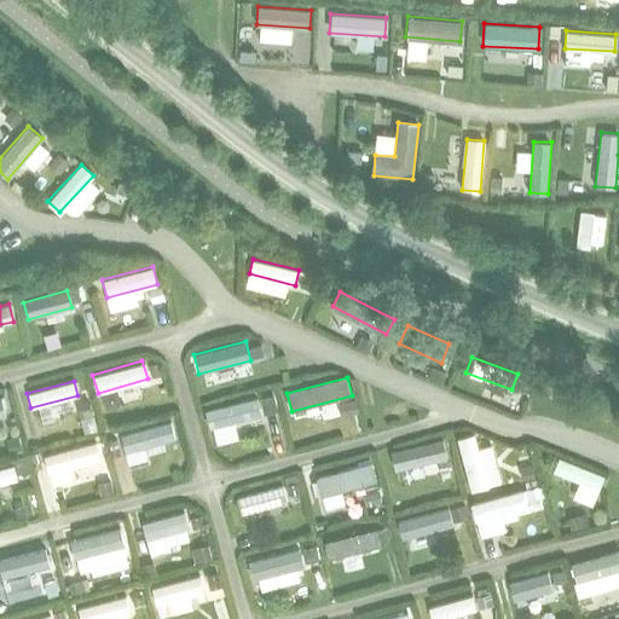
[(260,416),(256,397),(206,409),(210,428),(260,416)]
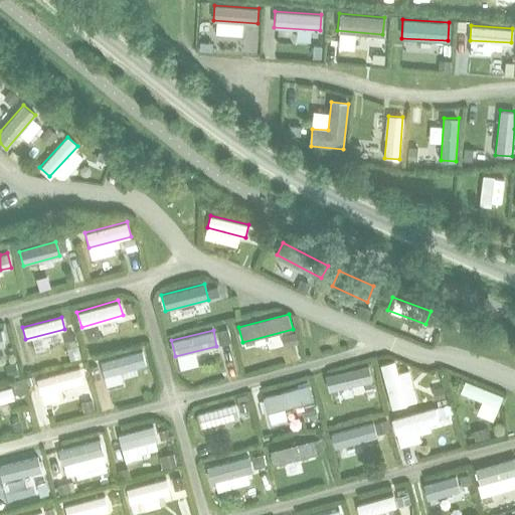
[(144,364),(140,349),(101,359),(105,375),(144,364)]
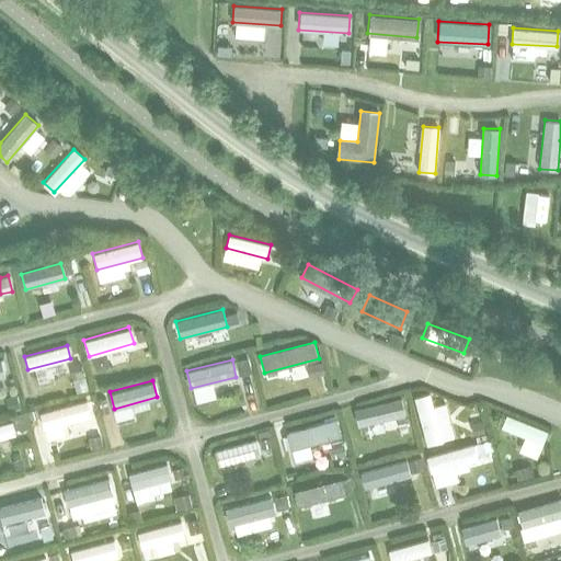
[(430,391),(414,396),(426,445),(442,441),(430,391)]
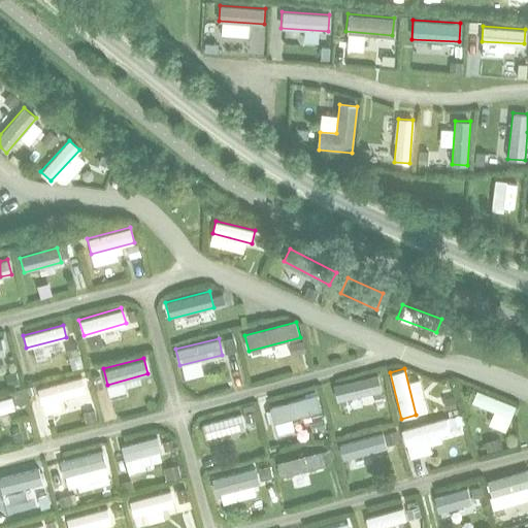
[(381,392),(376,375),(333,386),(337,401),(381,392)]
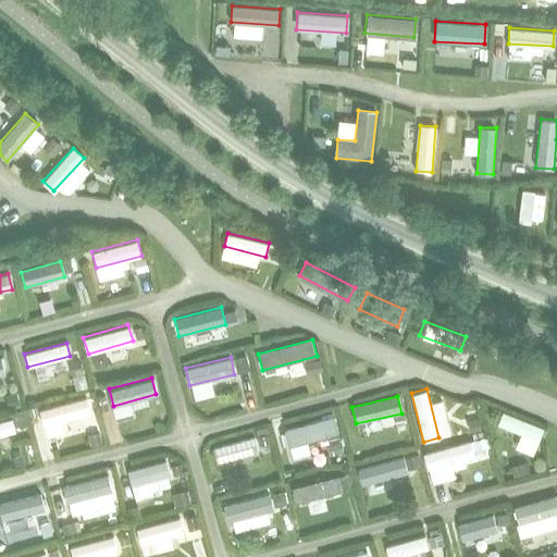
[(90,413),(86,398),(39,410),(44,425),(90,413)]
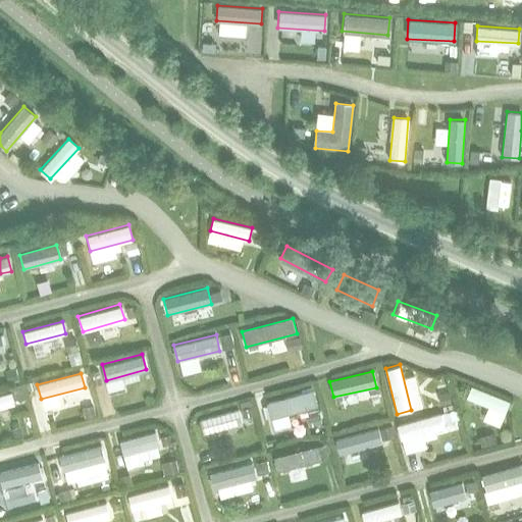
[(510,402),(471,384),(466,397),(505,414),(510,402)]
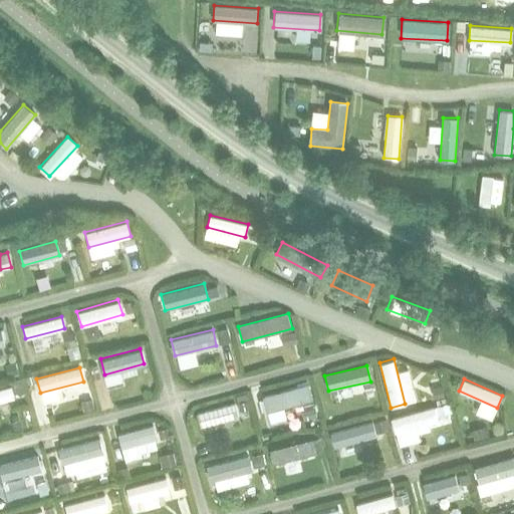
[(313,400),(309,384),(262,397),(266,412),(313,400)]
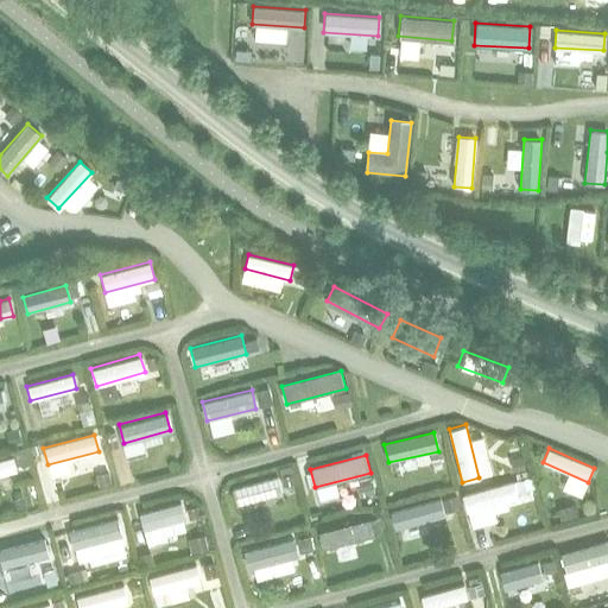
[(0,475),(17,472),(13,457),(0,460),(0,475)]
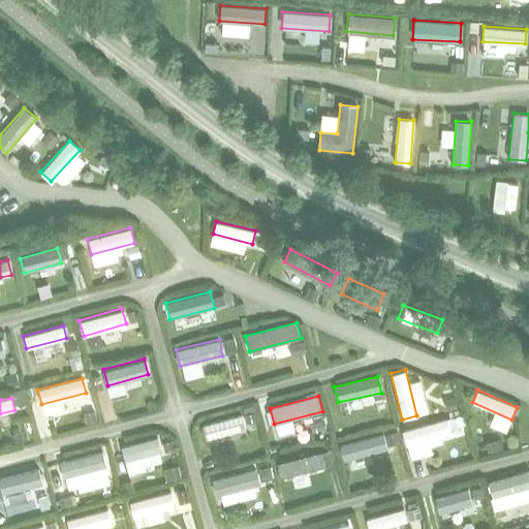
[(246,429),(242,415),(204,424),(208,438),(246,429)]
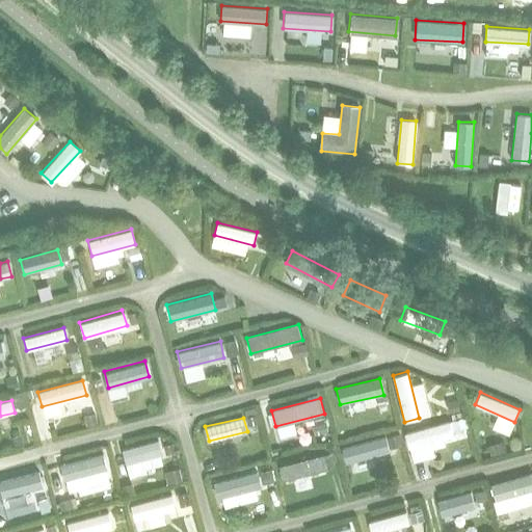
[(453,436),(450,422),(404,433),(408,449),(453,436)]
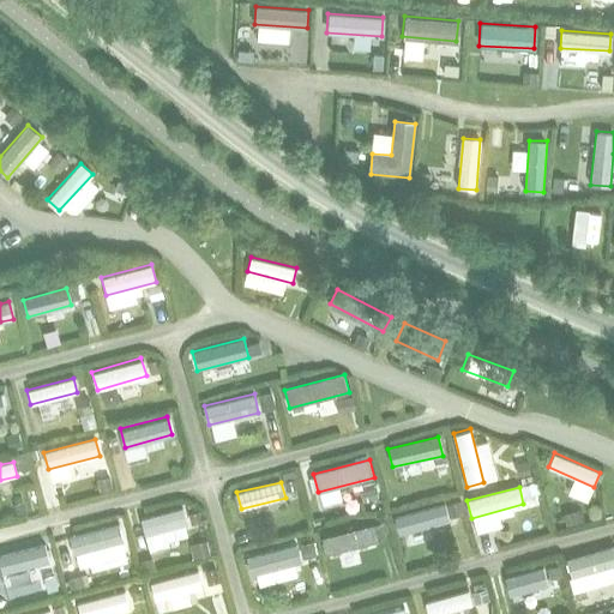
[(450,522),(445,503),(395,516),(401,535),(450,522)]
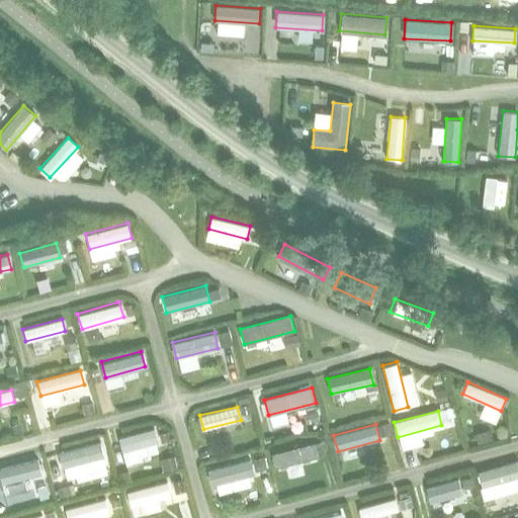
[(157,443),(153,428),(118,437),(122,452),(157,443)]
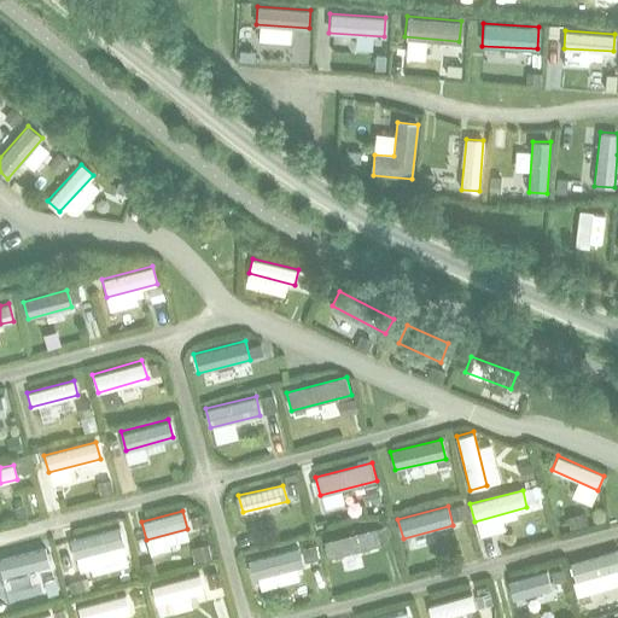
[(123,546),(118,528),(70,540),(74,558),(123,546)]
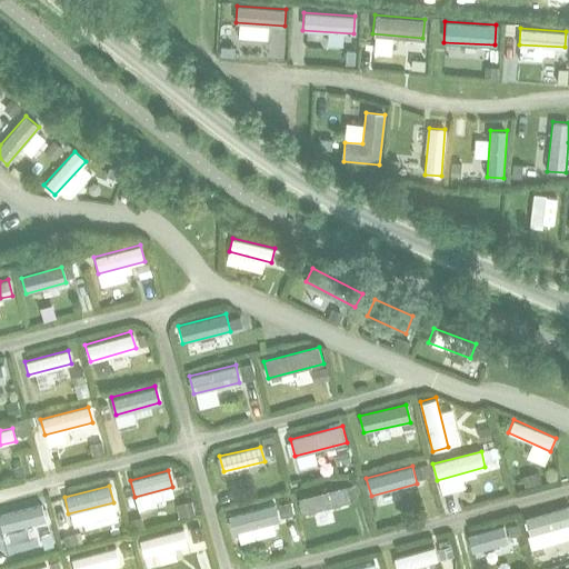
[(350,502),(346,486),(298,498),(301,515),(350,502)]
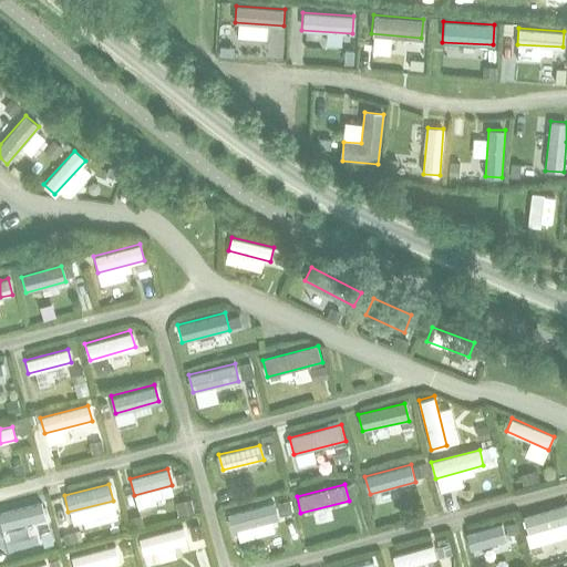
[(45,519),(41,502),(0,512),(0,518),(2,529),(45,519)]
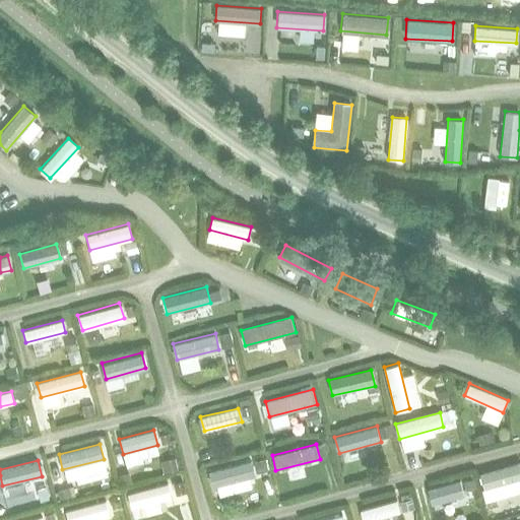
[(255,477),(251,460),(208,471),(212,488),(255,477)]
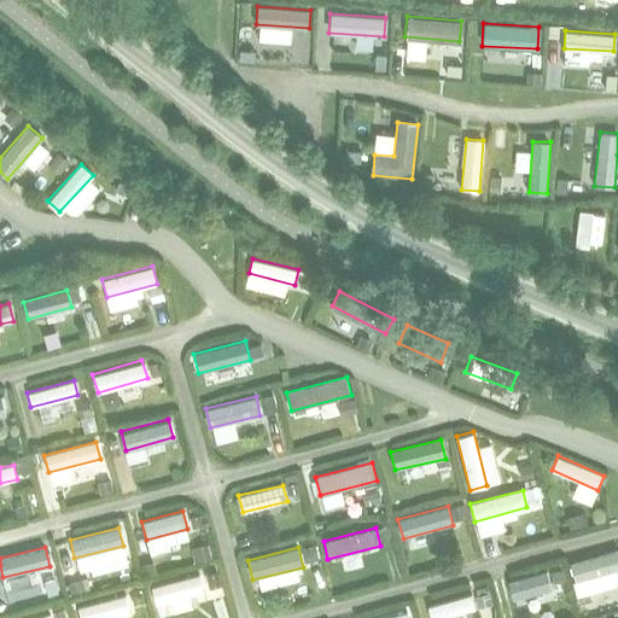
[(617,569),(617,549),(570,563),(573,581),(617,569)]
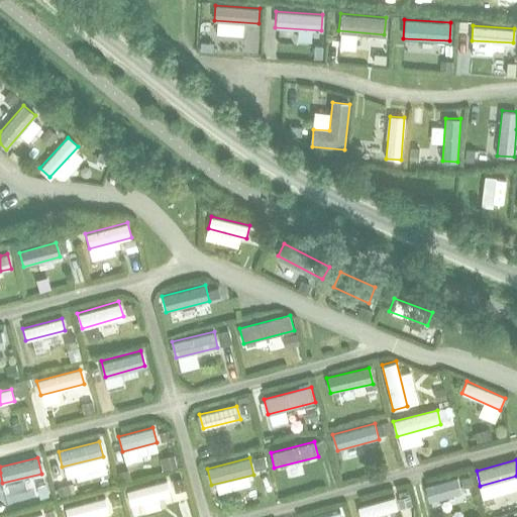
[(461,494),(457,478),(425,487),(430,503),(461,494)]
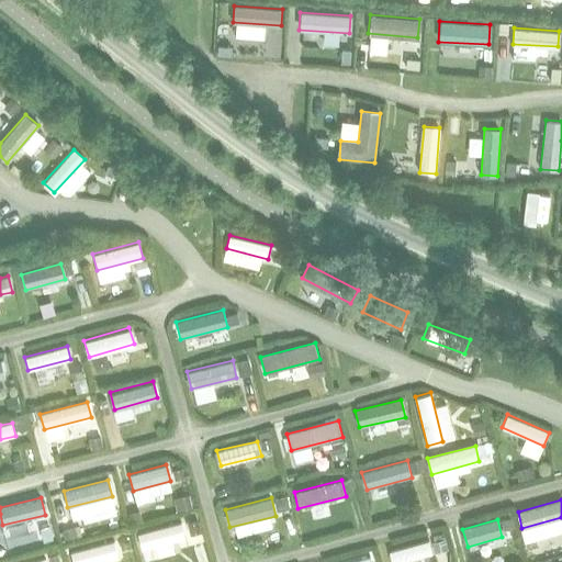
[(184,539),(181,524),(137,534),(141,549),(184,539)]
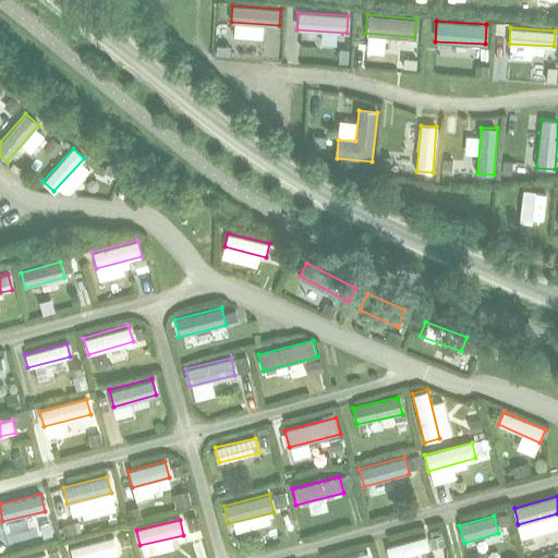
[(95,557),(117,553),(113,536),(70,547),(72,557),(95,557)]
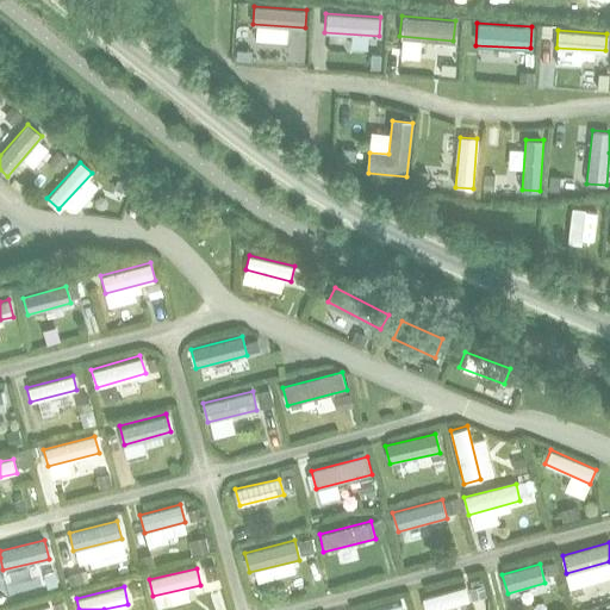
[(466,587),(422,601),(424,609),(439,609),(470,602),(466,587)]
